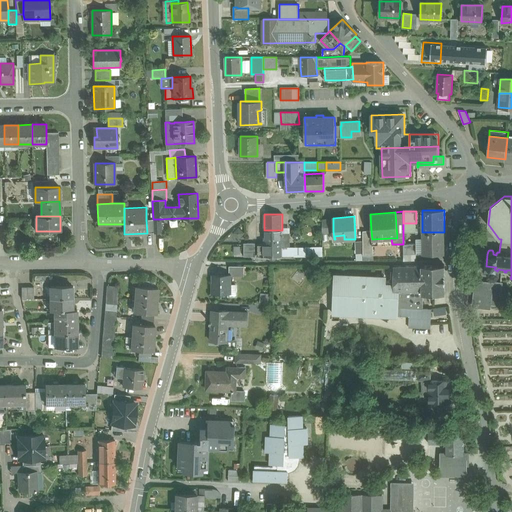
[(333,219),(322,220),(322,233),(331,232),(331,231),(333,231),(333,219)]
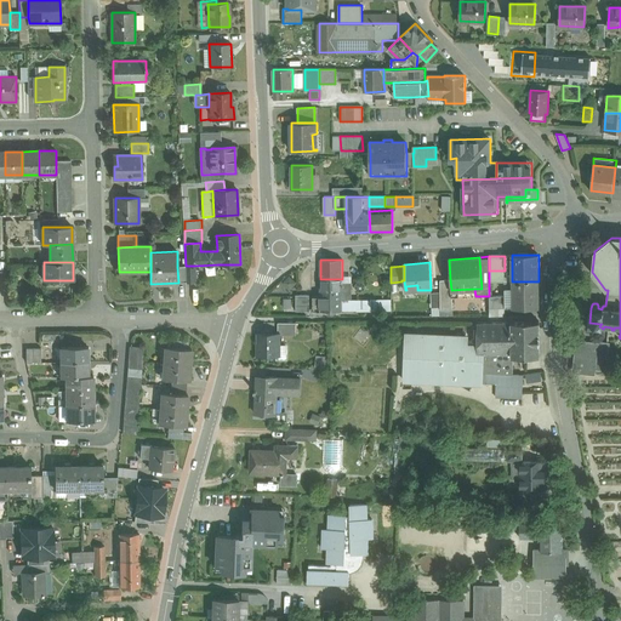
[(505,281),(505,271),(489,271),(489,281),(505,281)]
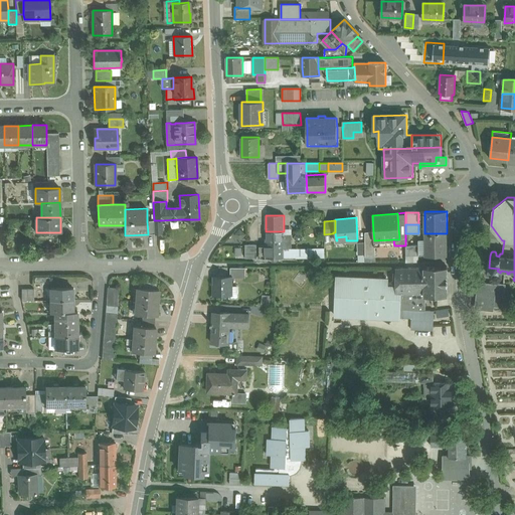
[(284,231),(266,231),(266,245),(266,258),(266,259),(284,258),(284,249),(284,231)]
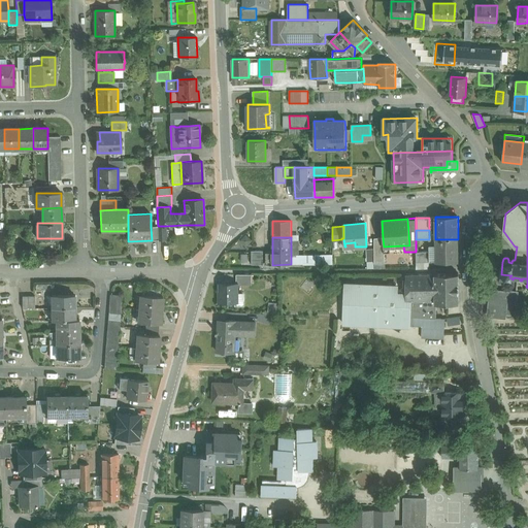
[(383,238),(374,238),(374,249),(374,261),(374,269),(385,268),(384,246),(383,238)]
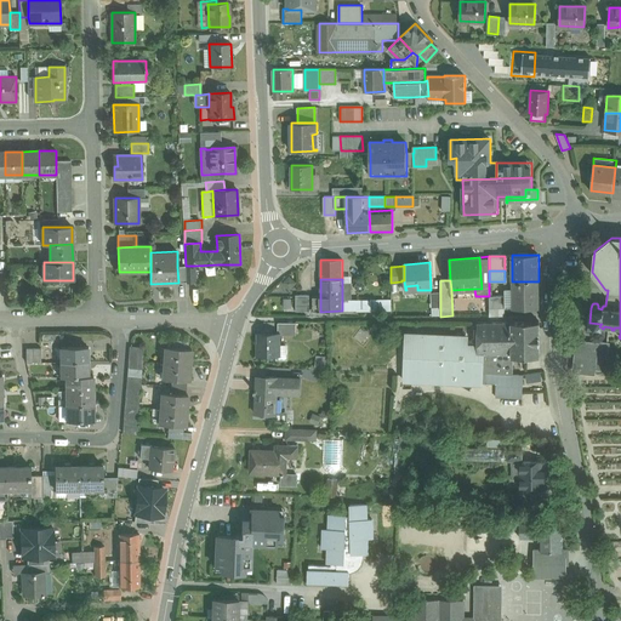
[(539,281),(512,281),(512,296),(505,296),(489,296),(489,308),(503,308),(512,308),(512,309),(539,308),(539,281)]
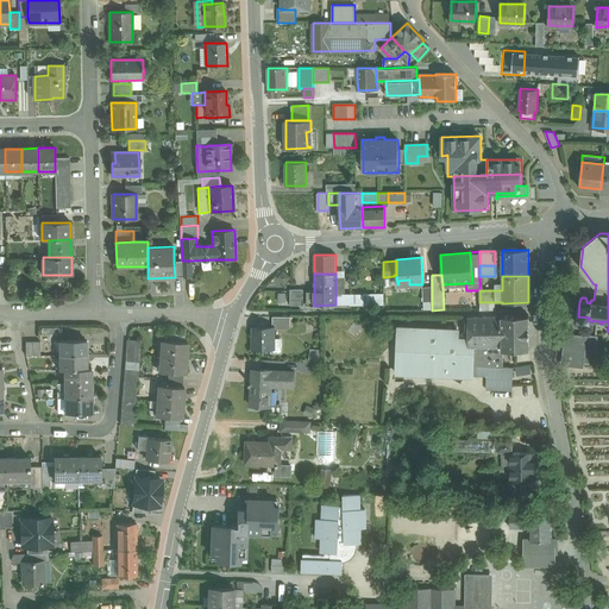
[(303,289),(290,289),(290,305),(303,305),(303,289)]
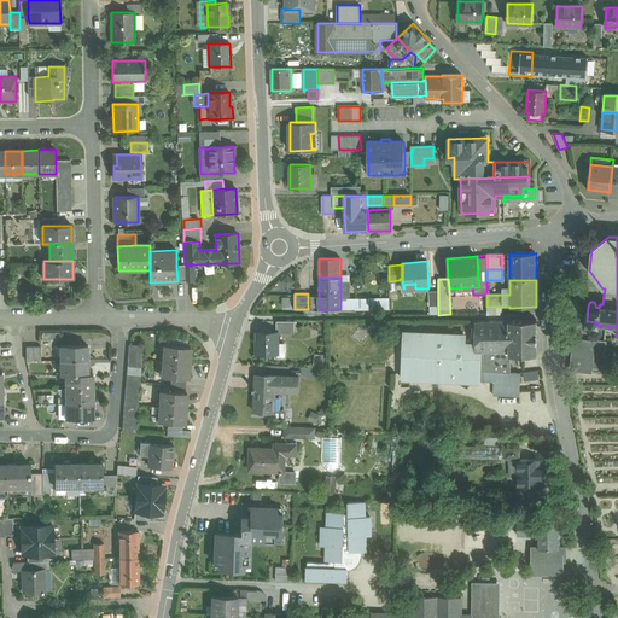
[(350,299),(340,299),(340,309),(386,309),(386,298),(350,299)]
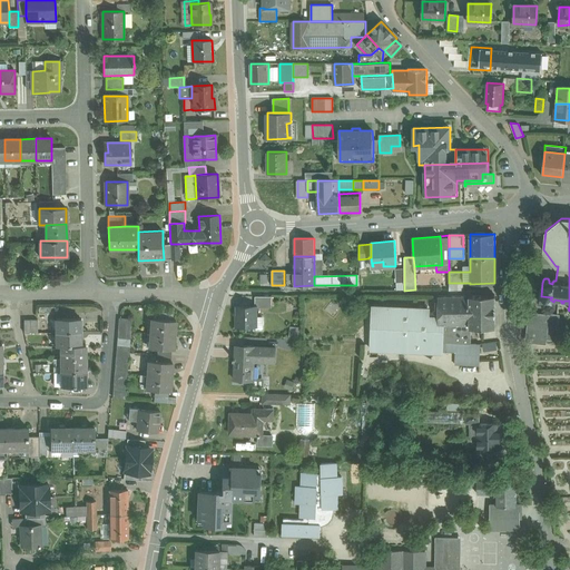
[(495,295),(470,296),(470,324),(470,327),(471,327),(495,327),(495,295)]
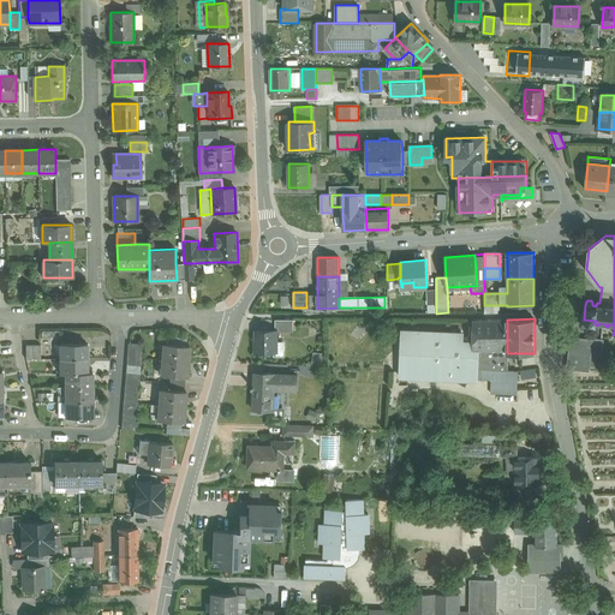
[(473,351),(507,350),(507,320),(473,320),(473,344),(473,351)]
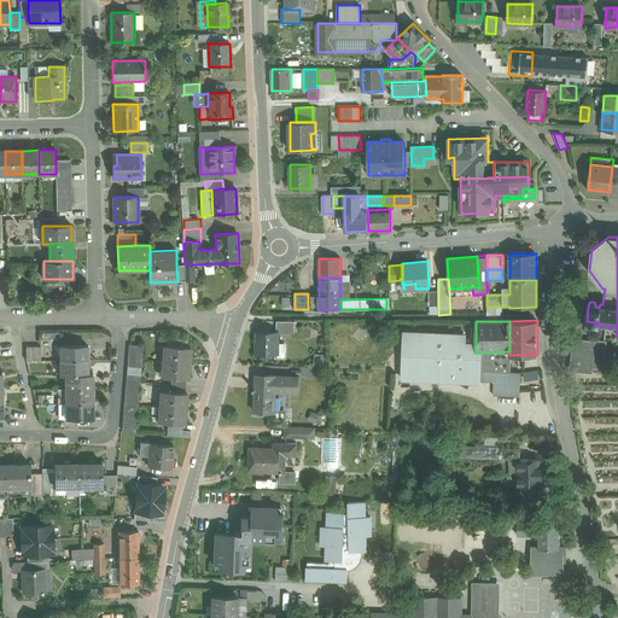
[(278,332),(258,332),(258,342),(257,342),(257,354),(274,354),(274,359),(286,359),(286,343),(278,343),(278,332)]
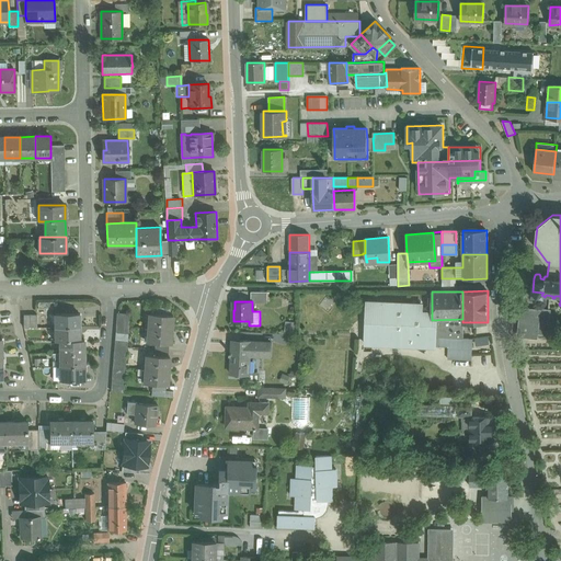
[(432,320),(432,313),(423,313),(423,306),(366,304),(365,315),(364,342),(396,344),(396,347),(402,347),(402,344),(453,346),(468,347),(468,346),(469,338),(464,338),(464,322),(462,322),(462,319),(432,320)]
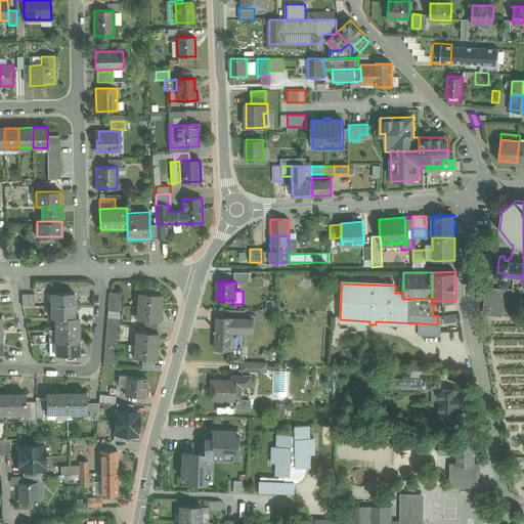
[(504,290),(487,288),(484,313),(500,315),(501,311),(511,312),(513,291),(504,289),(504,290)]
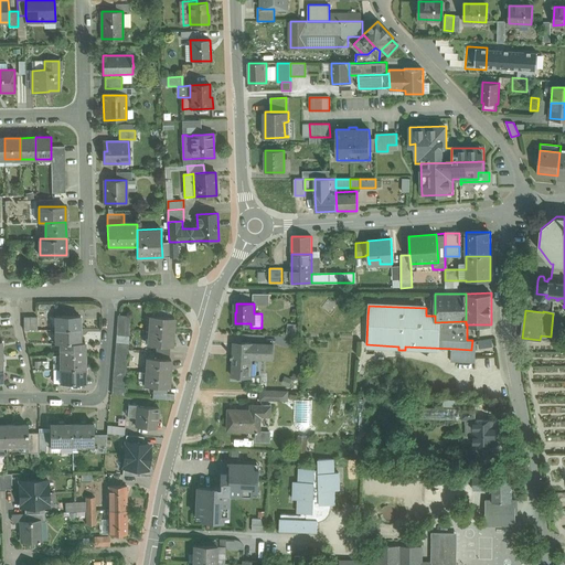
[(80,330),(80,316),(55,317),(55,324),(59,324),(59,330),(80,330)]
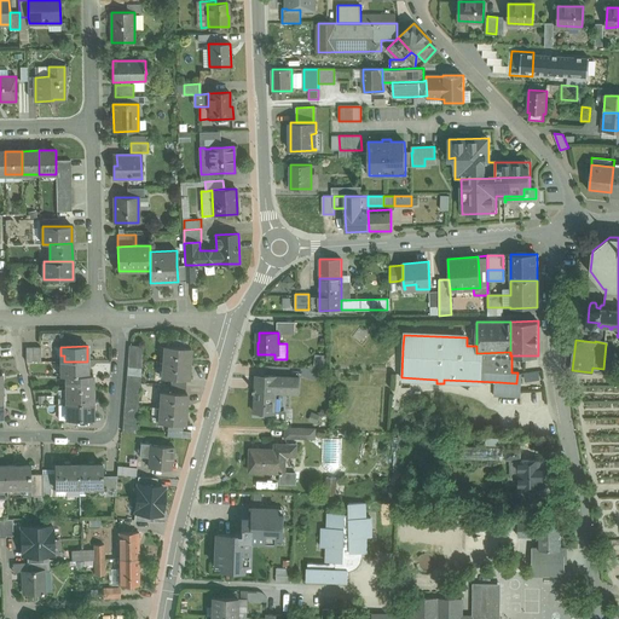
[(173,347),(165,346),(163,362),(190,364),(190,348),(187,347),(173,347)]
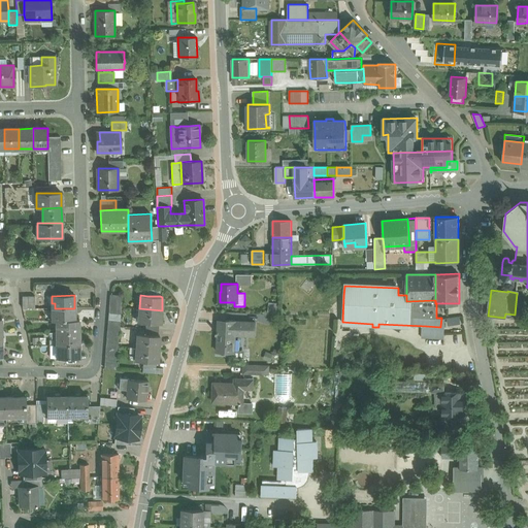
[(34,296),(22,296),(23,308),(35,308),(34,296)]
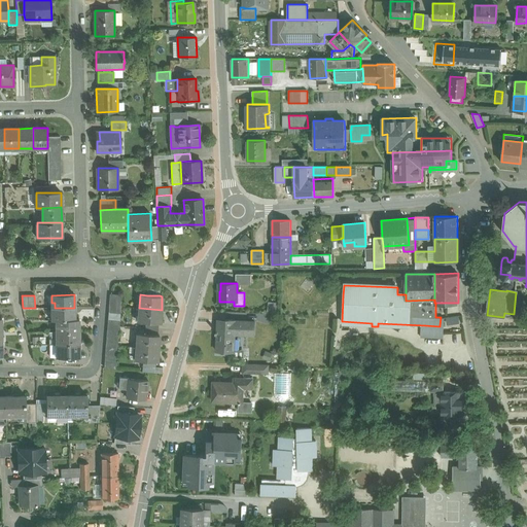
[(74,320),(74,308),(55,308),(53,308),(53,315),(55,315),(55,320),(57,320),(74,320)]
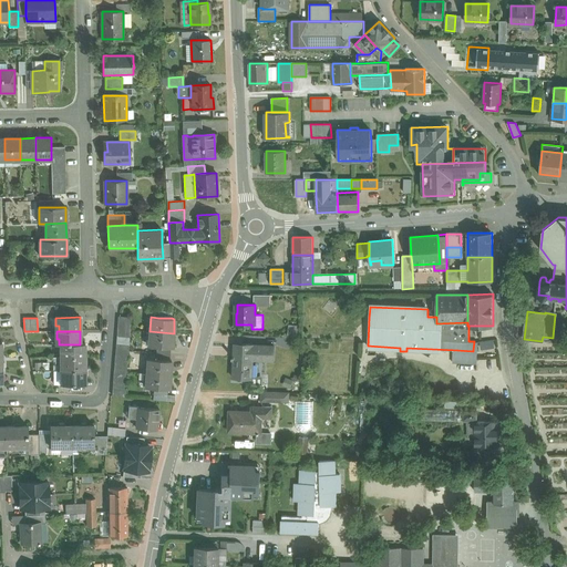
[(174,333),(150,331),(148,346),(157,347),(171,348),(173,348),(174,333)]
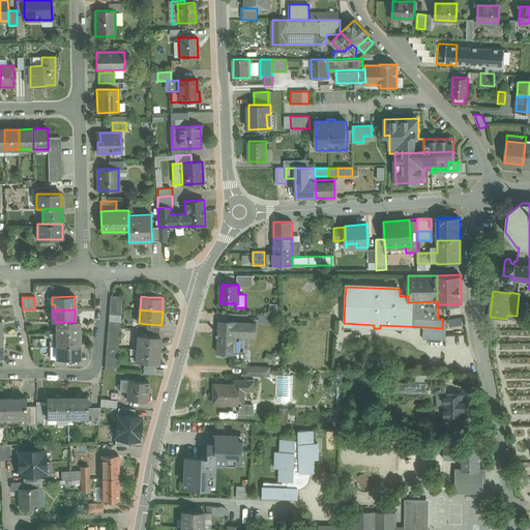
[(237,321),(227,321),(226,332),(218,332),(217,353),(235,354),(236,334),(246,335),(246,336),(256,336),(256,323),(237,322),(237,321)]
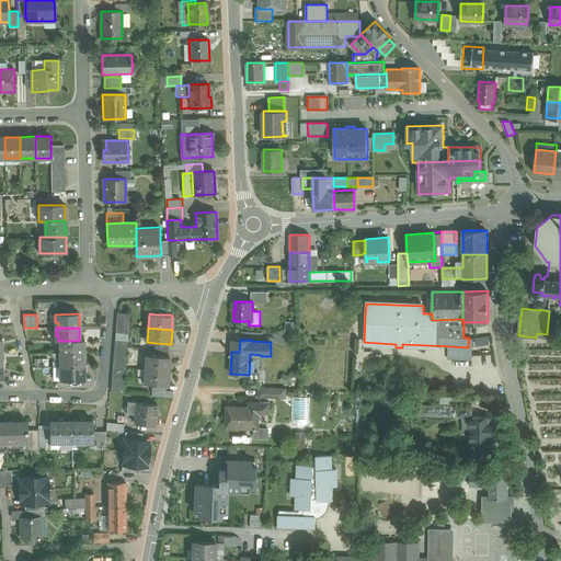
[(84,353),(83,341),(79,341),(60,341),(60,348),(63,348),(63,354),(84,353)]
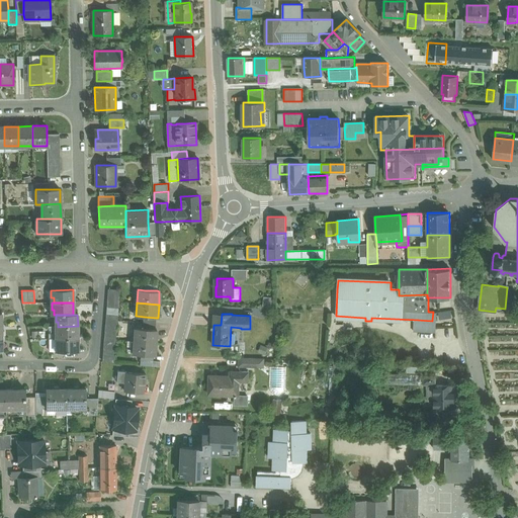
[(432,321),(418,320),(418,333),(435,334),(436,320),(432,320),(432,321)]
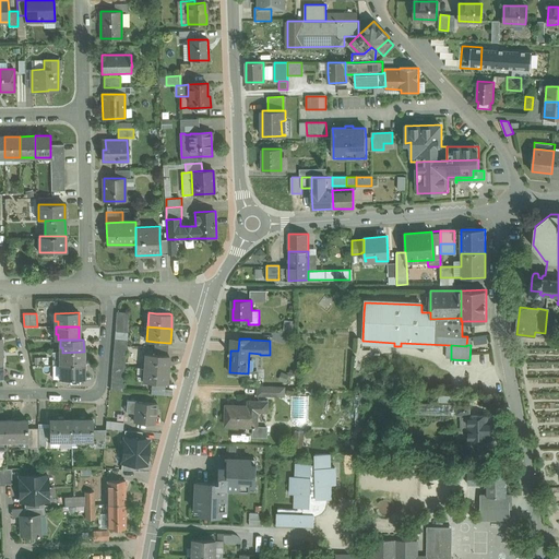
[(84,365),(84,352),(62,353),(60,353),(60,360),(62,360),(62,366),(84,365)]
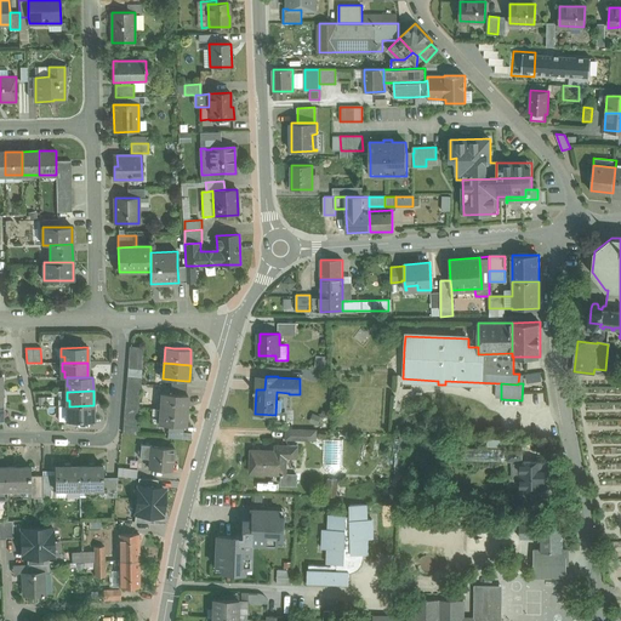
[(67,400),(67,392),(58,392),(58,406),(69,406),(69,400),(67,400)]
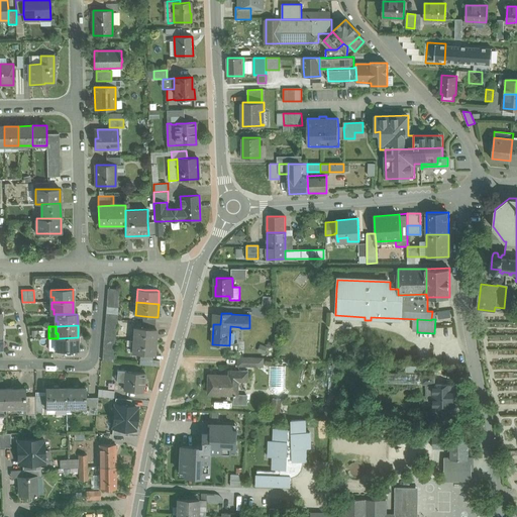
[(142,327),(134,327),(133,340),(156,341),(157,328),(154,328),(142,327)]
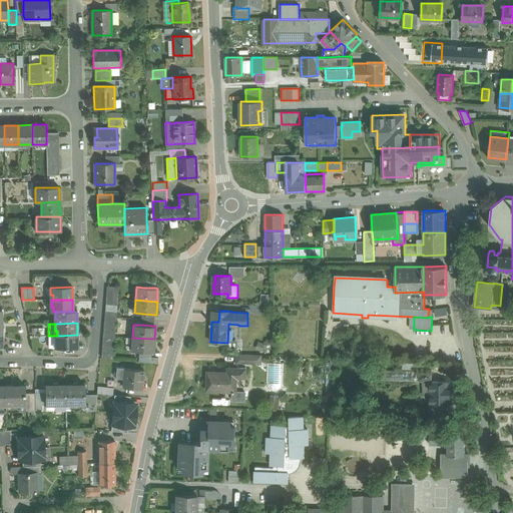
[(77,348),(77,335),(57,336),(48,336),(49,348),(77,348)]
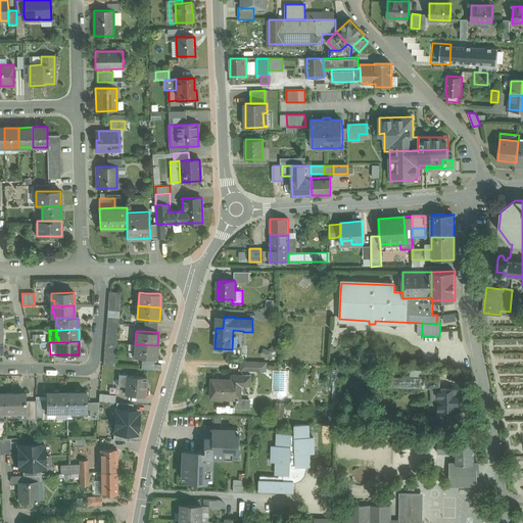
[(157,345),(135,344),(134,358),(142,358),(154,359),(156,360),(157,345)]
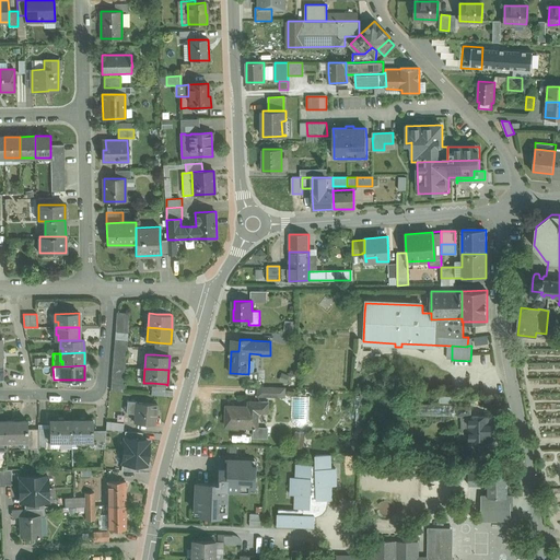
[(284,388),(259,387),(258,396),(284,396),(284,388)]
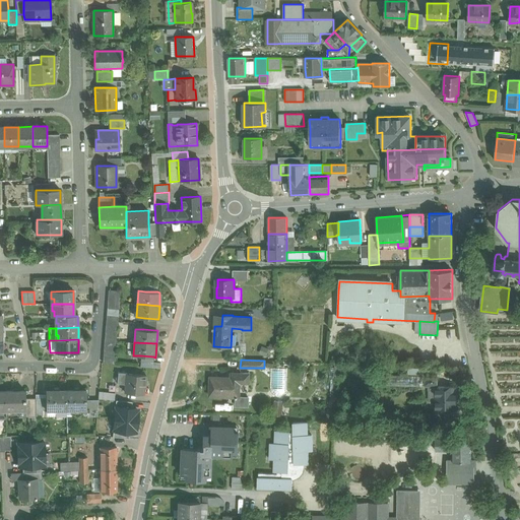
[(270,368),(270,394),(285,394),(285,368),(270,368)]
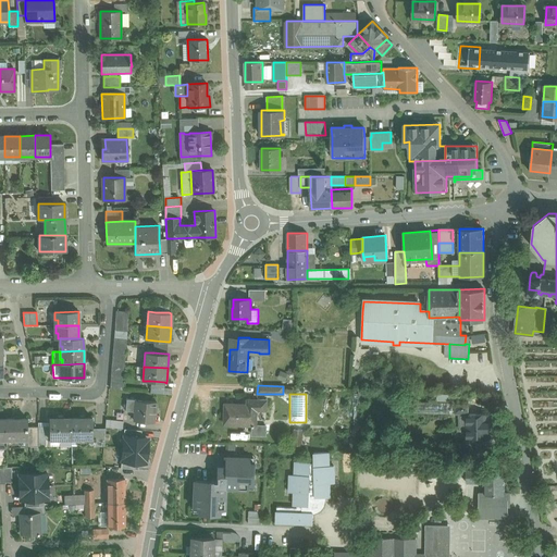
[(452,394),(437,394),(437,403),(452,403),(452,394)]
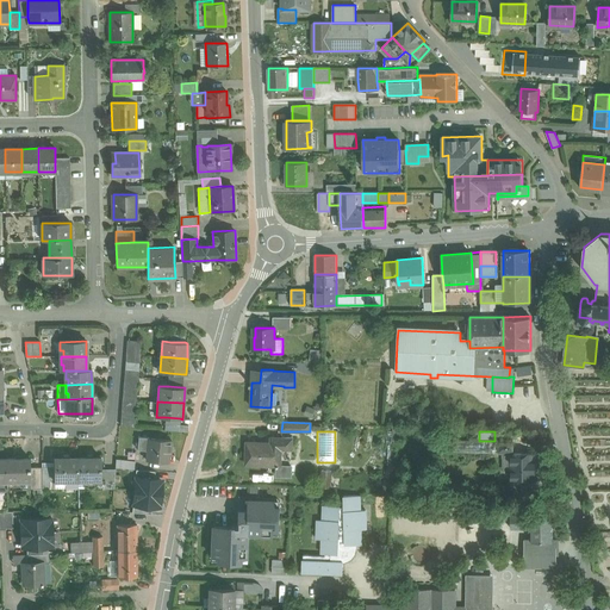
[(172,440),(149,439),(138,437),(137,450),(148,450),(147,461),(167,462),(168,453),(170,453),(172,440)]
